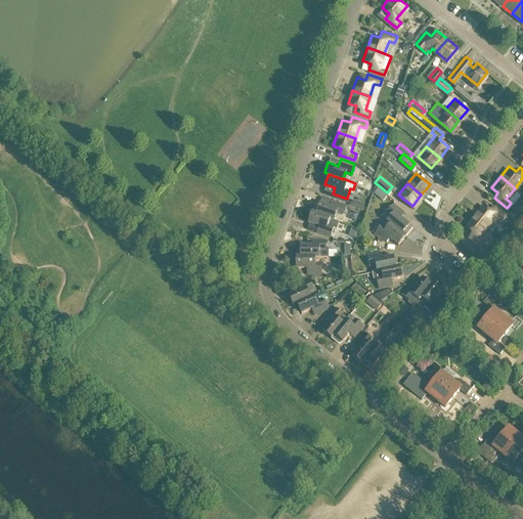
[(318,200),(315,210),(315,211),(330,216),(342,220),(345,213),(342,212),(346,202),(332,197),(330,204),(318,200)]
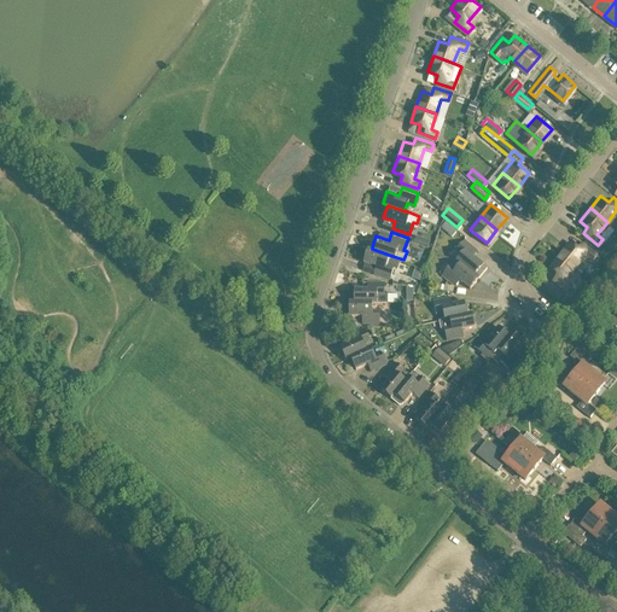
[(473,272),(482,261),(472,252),(477,246),(464,235),(455,246),(461,250),(457,257),(460,261),(473,272)]
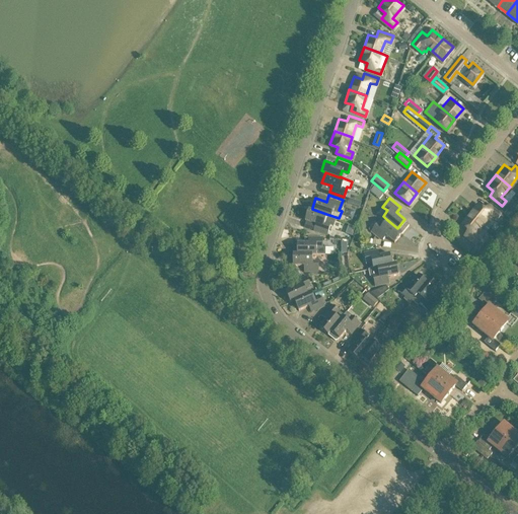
[(497,216),(501,211),(489,201),(485,206),(477,201),(469,211),(484,223),(492,212),(497,216)]
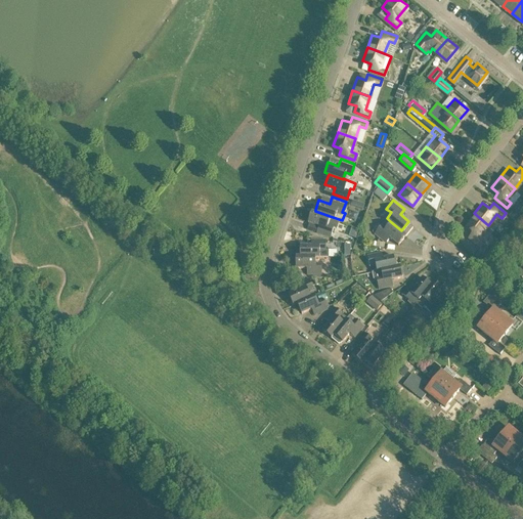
[(315,211),(315,210),(311,209),(307,220),(317,223),(315,229),(330,233),(334,224),(328,222),(330,216),(315,211)]
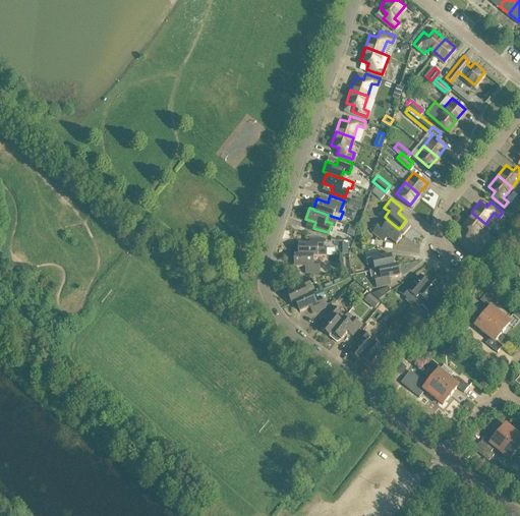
[(476,234),(485,224),(471,212),(462,223),(469,228),(465,233),(477,243),(481,238),(476,234)]
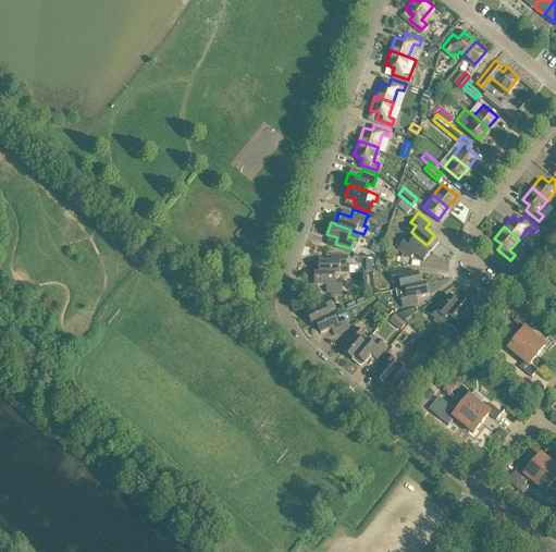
[(431,247),(427,245),(415,235),(410,241),(405,236),(397,245),(409,255),(414,249),(422,257),(431,247)]
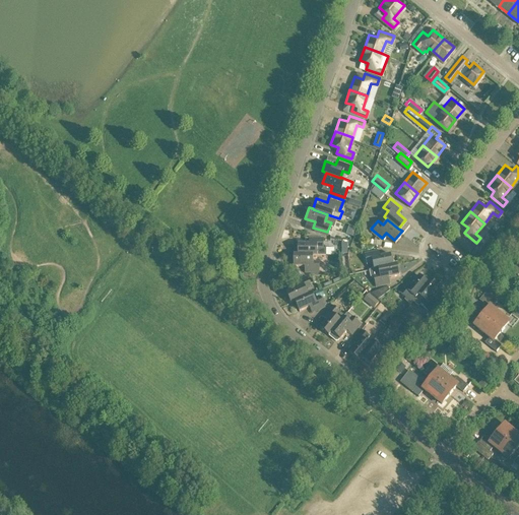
[(323,245),(323,234),(309,234),(309,241),(298,241),(298,251),(298,252),(313,252),(325,252),(325,245),(323,245)]
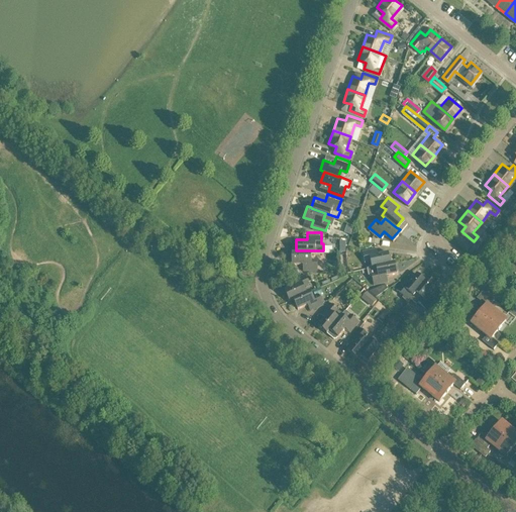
[(375,264),(390,261),(388,249),(378,251),(376,245),(362,248),(364,259),(370,258),(371,265),(375,264)]
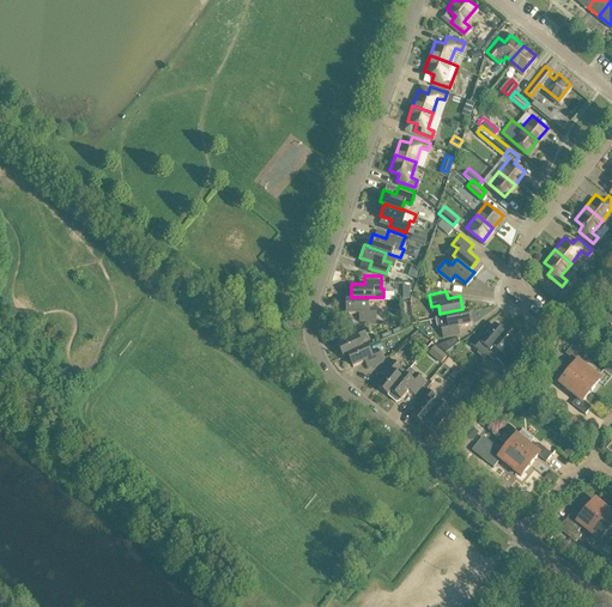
[(351,297),(351,296),(345,296),(345,310),(358,310),(358,317),(376,317),(376,305),(369,305),(369,297),(351,297)]
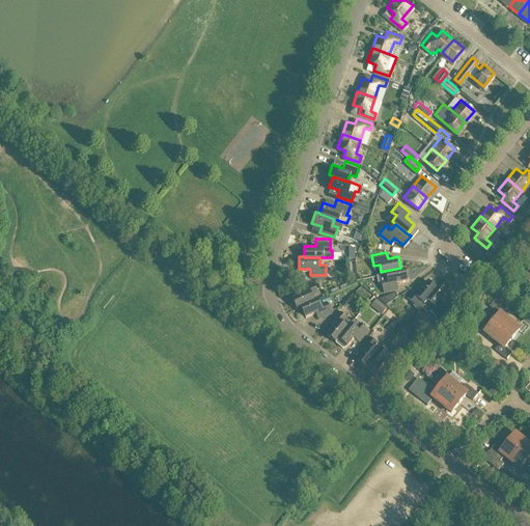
[(478,274),(484,267),(475,258),(469,266),(478,274)]
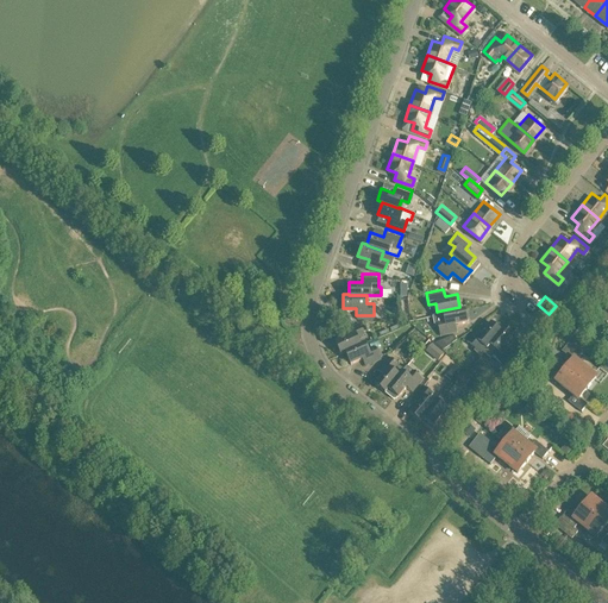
[(455,321),(467,319),(464,306),(459,307),(442,311),(437,312),(432,313),(433,320),(437,320),(439,332),(456,328),(455,321)]
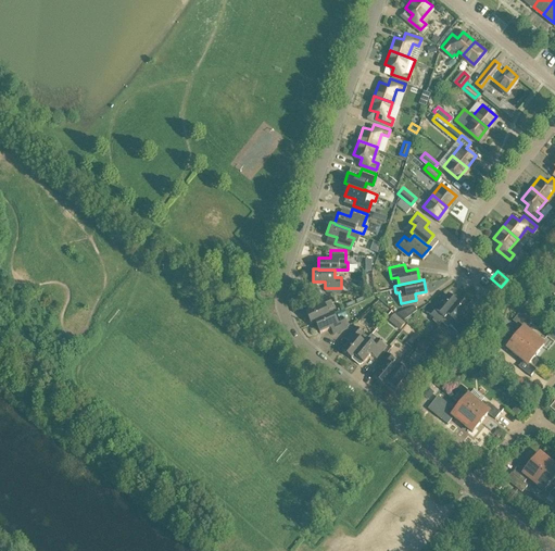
[(446,311),(457,299),(456,299),(448,291),(440,300),(436,296),(425,308),(434,315),(432,317),(439,322),(441,318),(448,311),(446,311)]
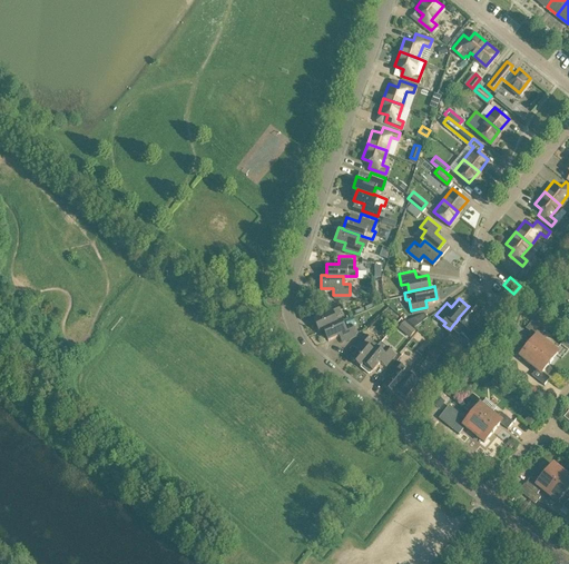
[(322,326),(337,319),(334,313),(341,310),(335,299),(321,306),(324,313),(313,317),(317,328),(322,326)]
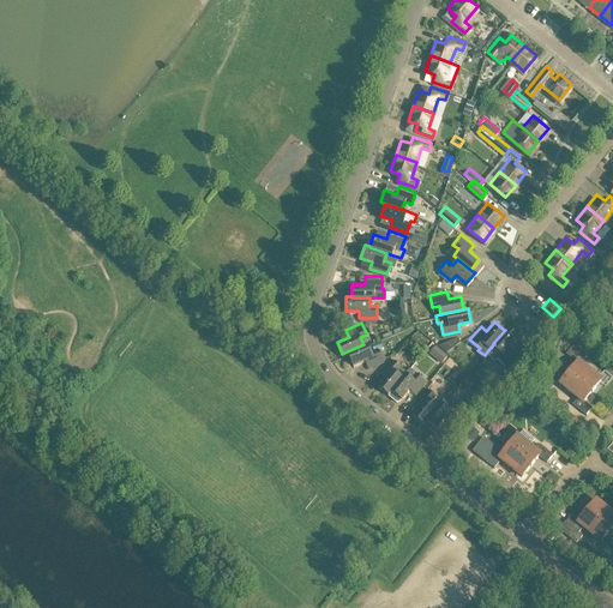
[(505,362),(516,349),(510,344),(518,335),(508,326),(504,330),(505,330),(493,343),(494,343),(487,351),(493,356),(496,354),(505,362)]
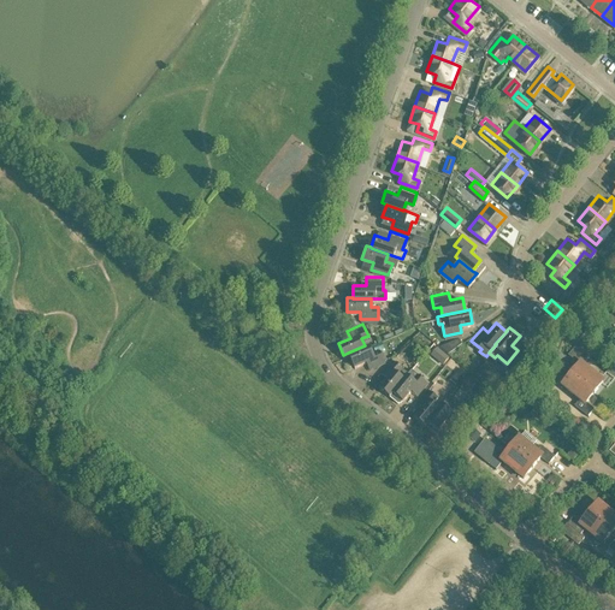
[(445,341),(448,347),(465,342),(462,335),(445,341)]
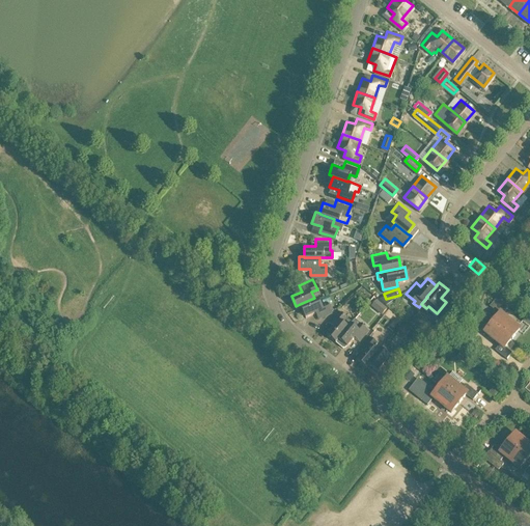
[(317,316),(329,311),(331,310),(330,307),(331,306),(328,299),(322,302),(318,296),(314,298),(300,304),(305,314),(314,310),(317,316)]
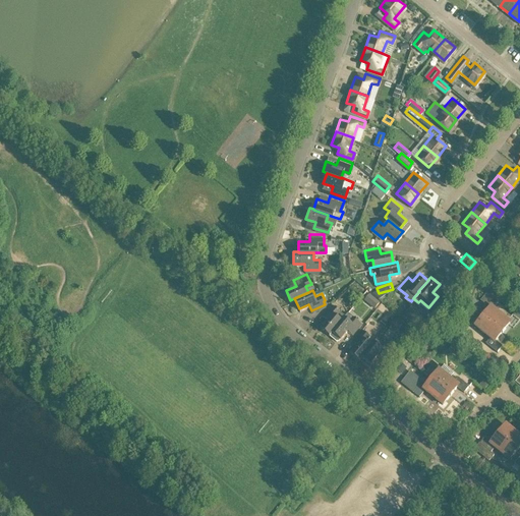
[(492,293),(481,304),(482,305),(482,304),(487,308),(483,313),(482,313),(502,330),(502,329),(509,320),(492,305),(498,298),(492,294),(492,293)]
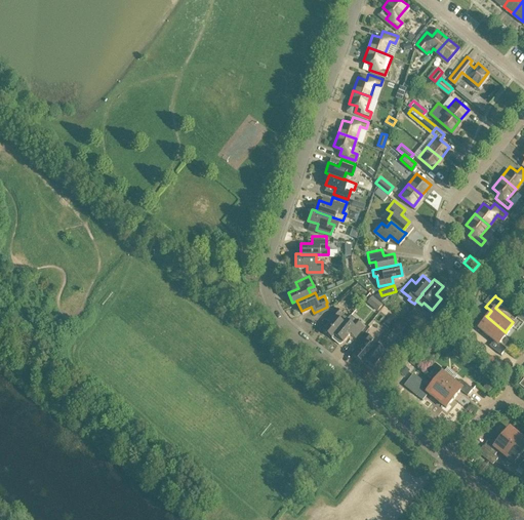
[(347,315),(343,311),(333,304),(324,316),(329,320),(322,328),(331,335),(333,332),(344,320),(347,315)]
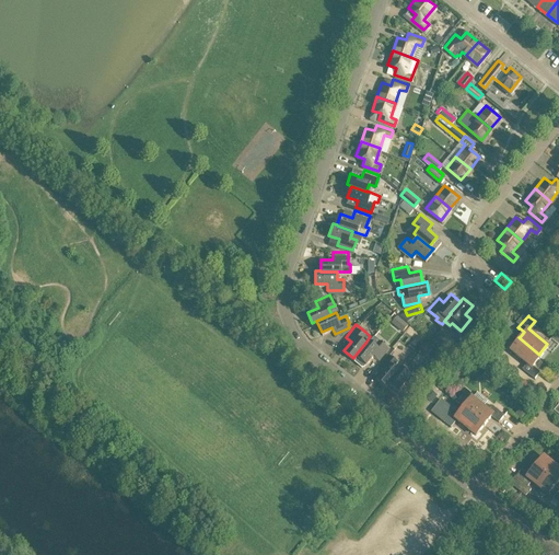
[(423,337),(418,332),(408,343),(414,348),(423,337)]
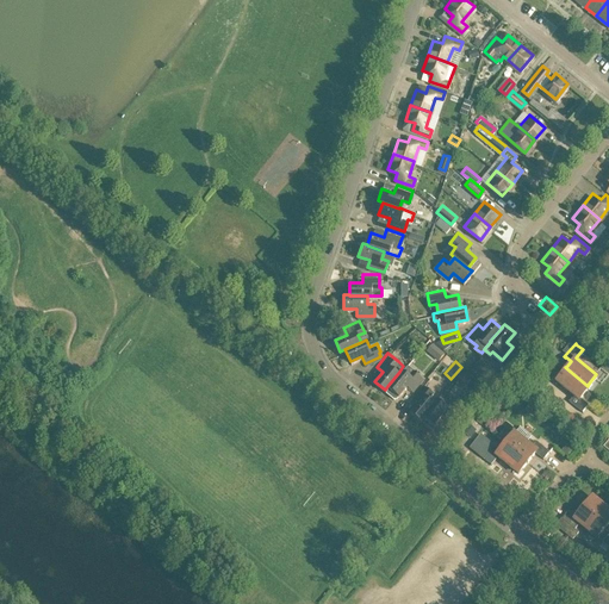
[(387,386),(385,390),(392,396),(396,396),(397,393),(397,394),(405,384),(412,390),(423,377),(406,362),(403,366),(399,372),(387,386)]
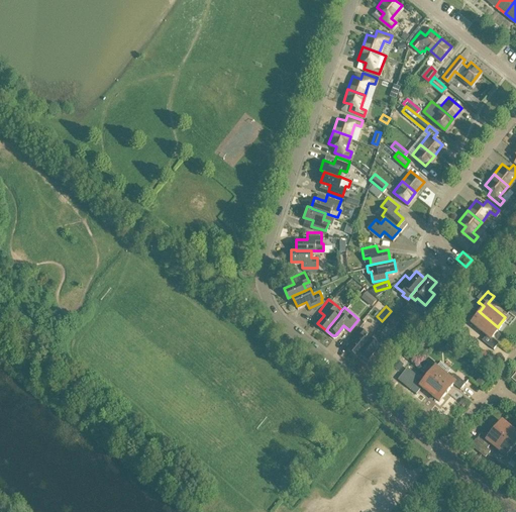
[(420,308),(408,322),(415,328),(427,314),(420,308)]
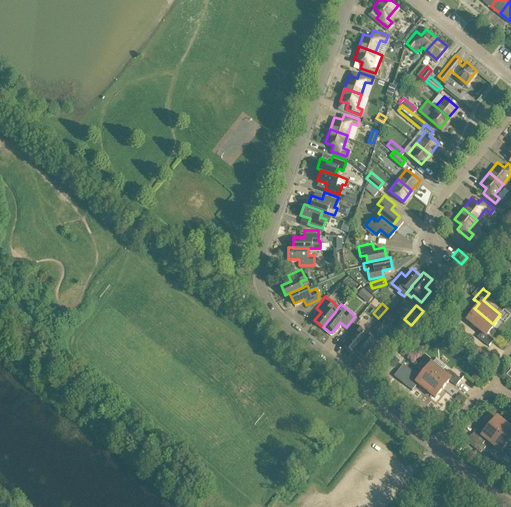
[(390,308),(383,316),(389,321),(396,313),(390,308)]
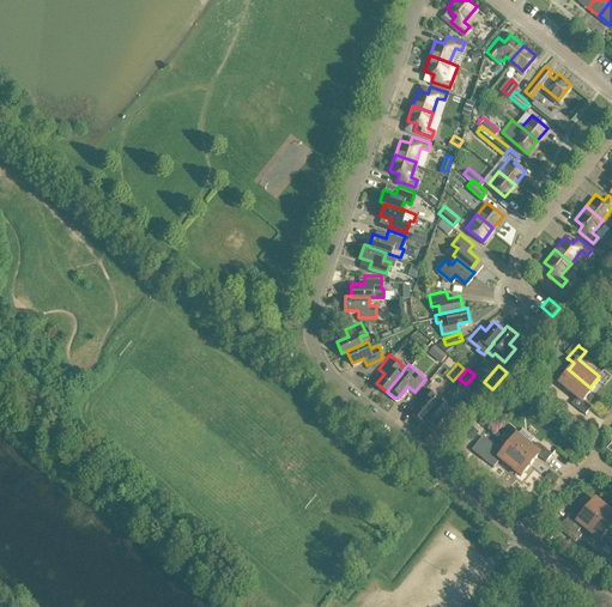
[(568,370),(559,381),(576,394),(571,400),(570,400),(585,412),(585,411),(591,404),(582,398),(589,388),(591,388),(568,369),(567,369),(568,370)]
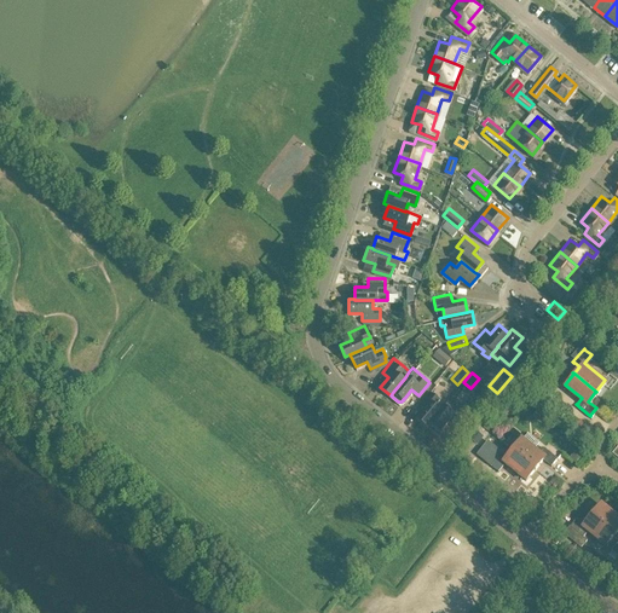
[(428,421),(440,406),(434,402),(439,395),(429,388),(419,402),(423,405),(415,416),(426,424),(429,421),(428,421)]
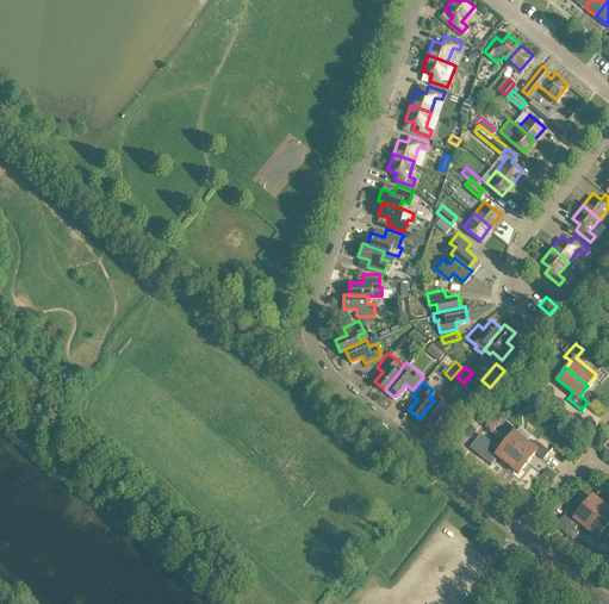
[(446,417),(458,404),(448,396),(449,394),(443,390),(437,397),(434,400),(422,415),(423,415),(433,423),(441,413),(446,417)]
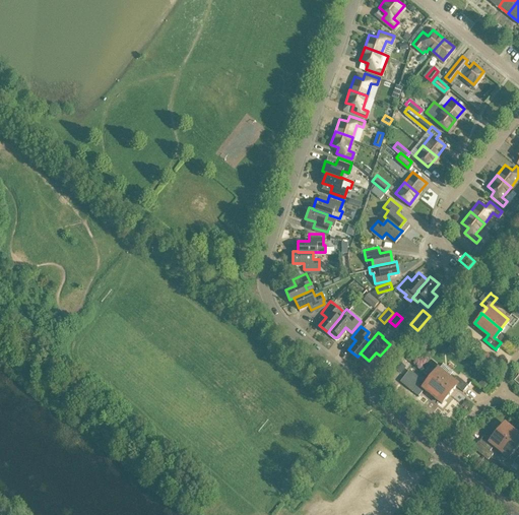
[(430,376),(449,392),(450,392),(449,391),(455,383),(462,389),(467,383),(456,373),(456,374),(452,379),(438,367),(431,376),(430,376)]
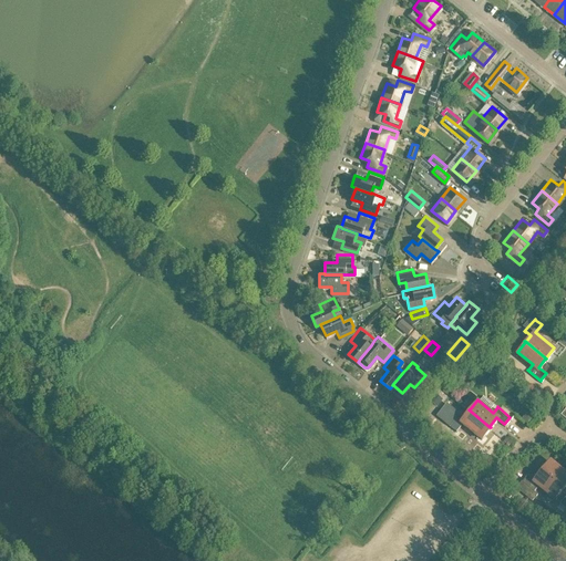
[(490,427),(469,409),(467,409),(469,411),(464,416),(459,412),(460,412),(459,411),(449,424),(450,424),(455,429),(462,422),(481,437),(489,427),(490,427)]
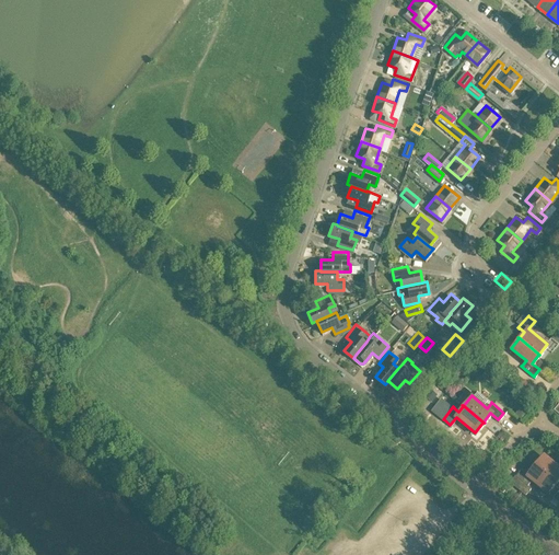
[(521,417),(526,411),(521,405),(515,412),(521,417)]
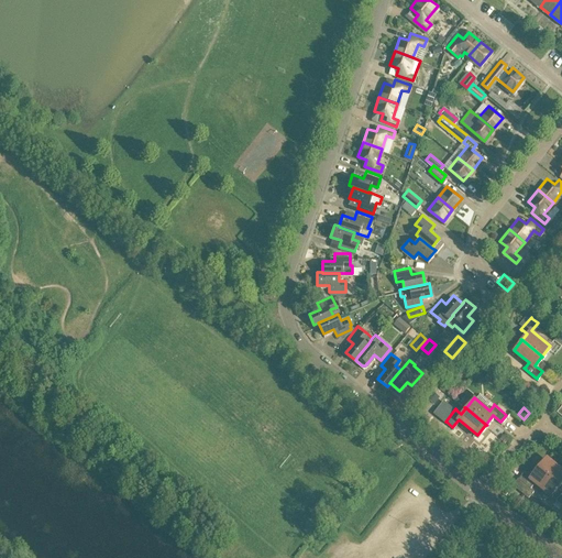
[(561,469),(547,457),(538,467),(558,483),(561,478),(561,469)]
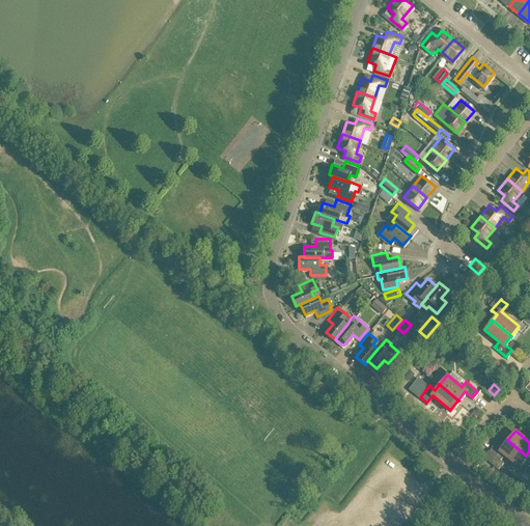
[(487,448),(487,449),(500,459),(500,458),(503,453),(519,466),(526,455),(507,440),(500,448),(494,443),(489,448),(487,448)]
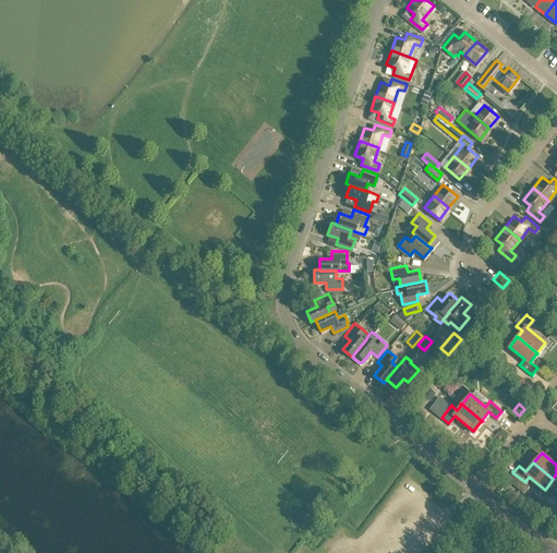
[(237,535),(228,543),(238,552),(243,552),(250,548),(237,535)]
